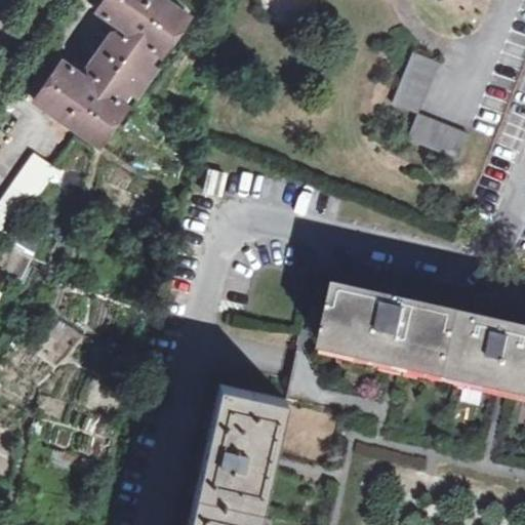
[(126,105),(121,102),(130,88),(137,92),(155,68),(148,64),(157,51),(161,53),(190,13),(169,0),(104,0),(98,9),(127,29),(123,34),(119,31),(113,32),(90,65),(90,71),(95,74),(91,79),(64,59),(36,98),(98,144),(126,105)]
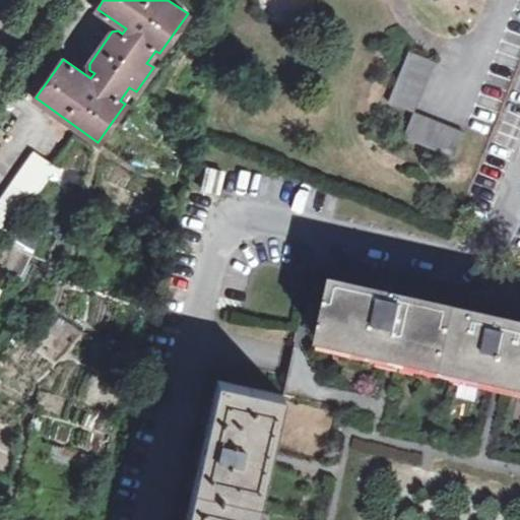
[(390,101),(415,111),(435,60),(410,51),(390,101)]
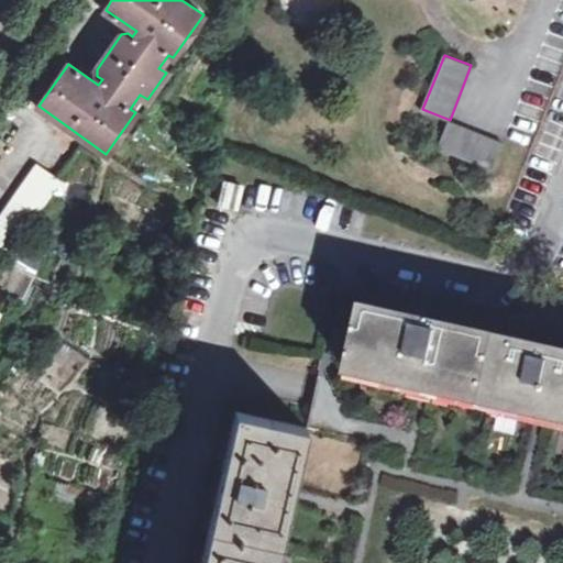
[(505,142),(450,120),(438,148),(493,170),(505,142)]
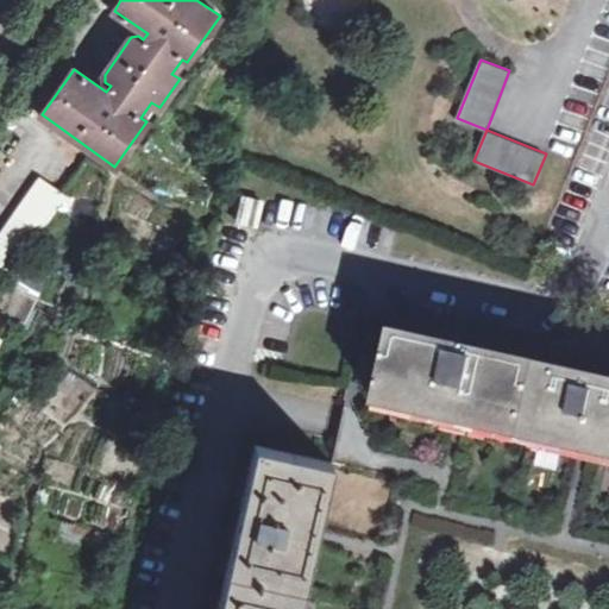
[(68,195),(41,177),(0,234),(0,264),(12,274),(68,195)]
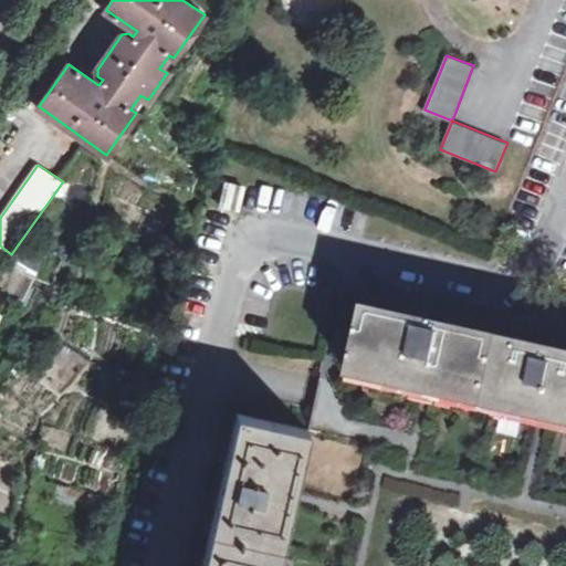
[(239,209),(244,186),(226,182),(221,205),(239,209)]
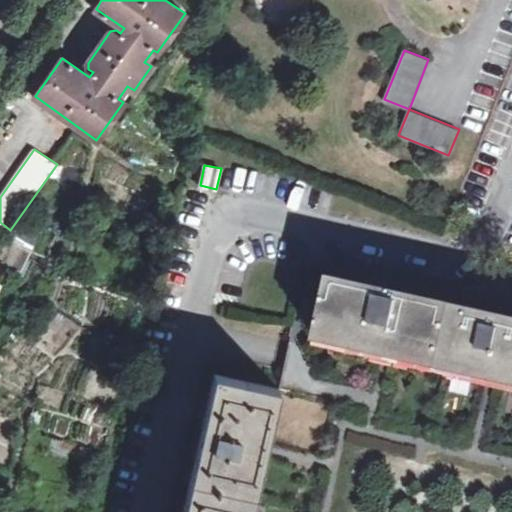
[(511,389),(511,321),(338,283),(324,348),(511,389)]
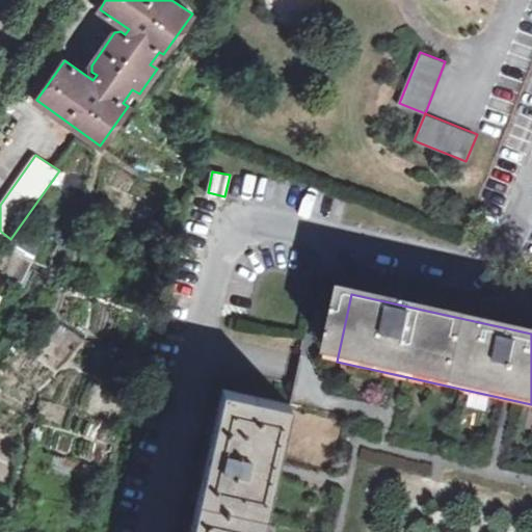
[(261,531),(290,402),(223,389),(190,531),(261,531)]
